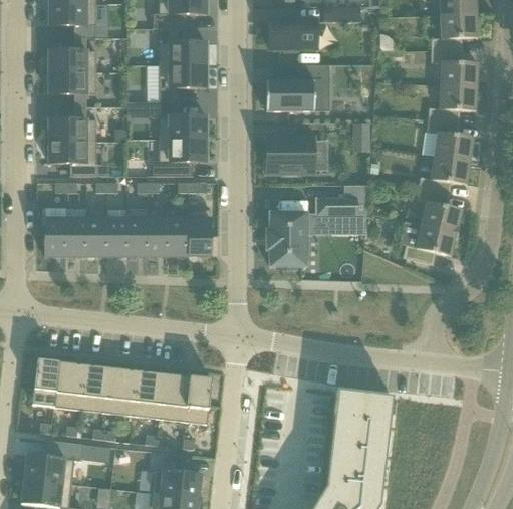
[(153,13),(153,27),(169,27),(178,27),(187,27),(187,13),(206,13),(205,0),(159,0),(159,13),(153,13)]
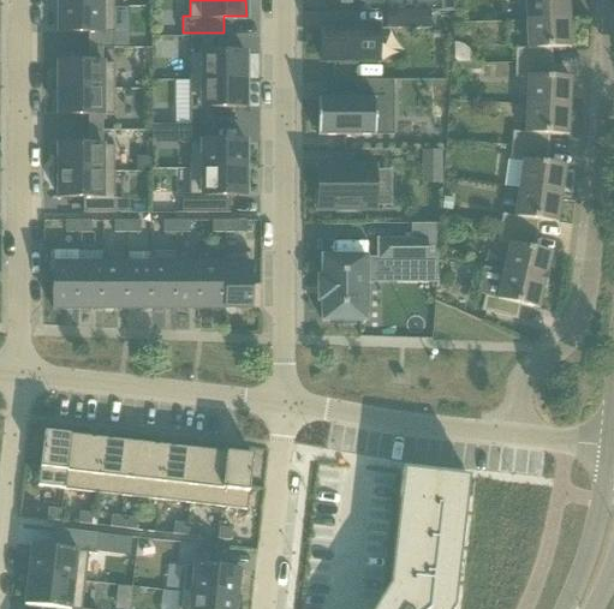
[(525,0),(526,17),(570,15),(568,0),(525,0)]
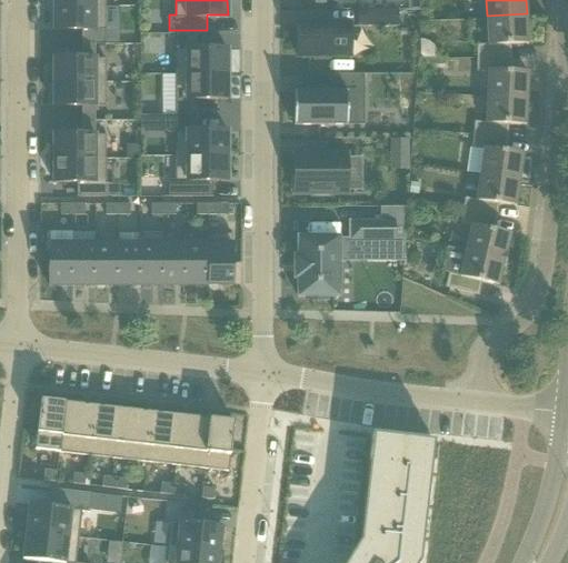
[(55,3),(55,27),(82,27),(82,41),(96,41),(106,41),(106,3),(55,3)]
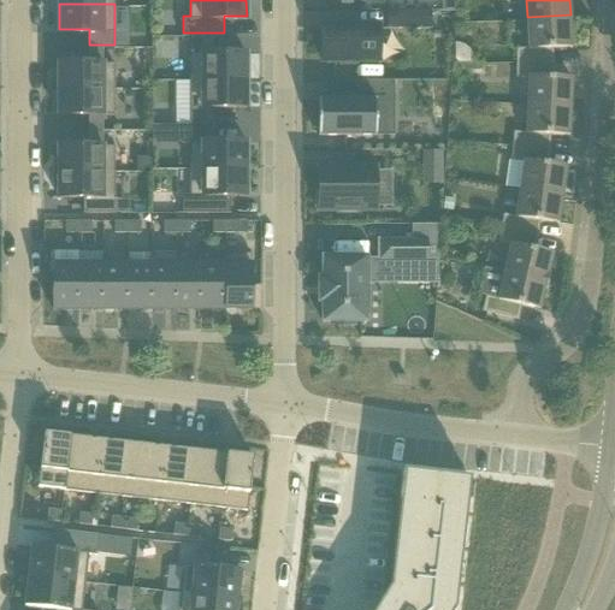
[(430,6),(389,6),(389,25),(430,25),(430,6)]
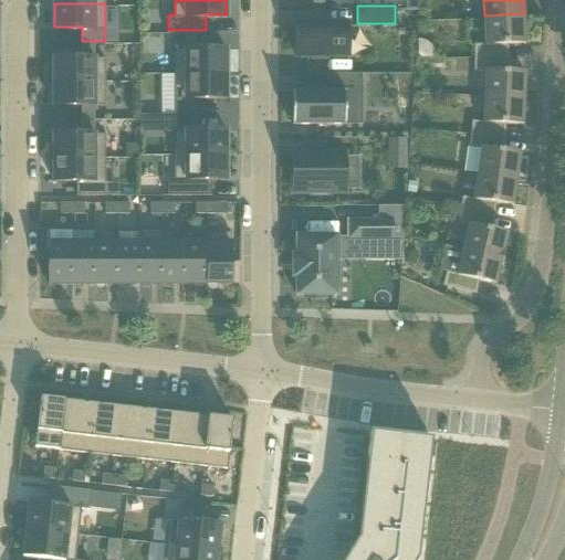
[(525,40),(524,13),(484,16),(485,40),(474,41),(474,54),(504,54),(503,41),(525,40)]
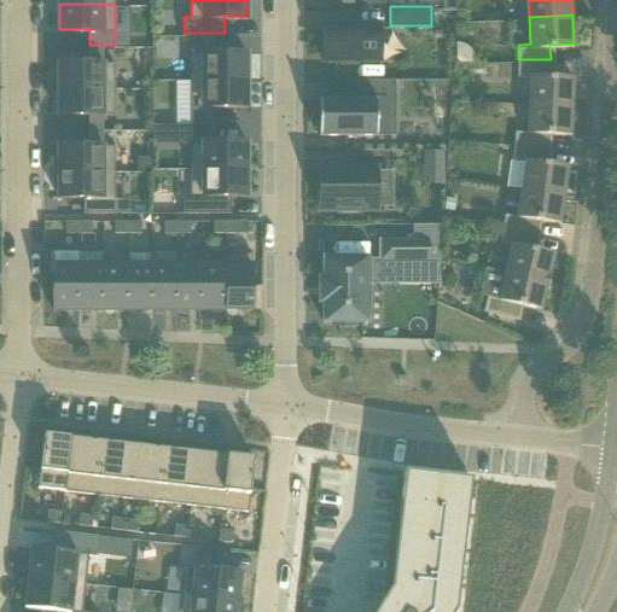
[(324,57),(341,57),(341,60),(359,60),(359,57),(380,57),(380,22),(324,22),(324,28),(320,28),(320,51),(324,51),(324,57)]
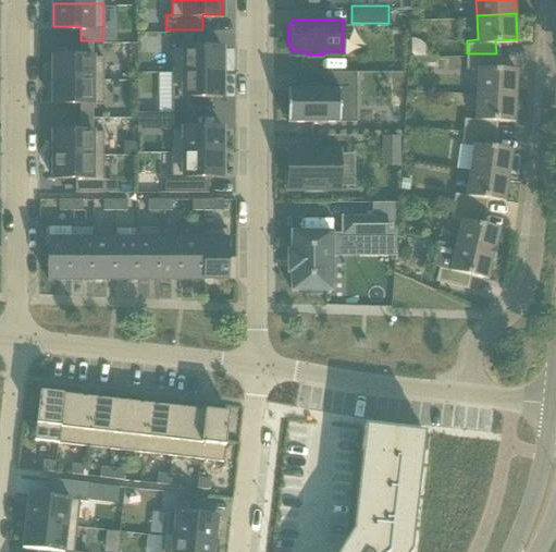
[(172,45),(172,70),(223,70),(223,45),(193,45),(193,29),(183,29),(183,45),(172,45)]
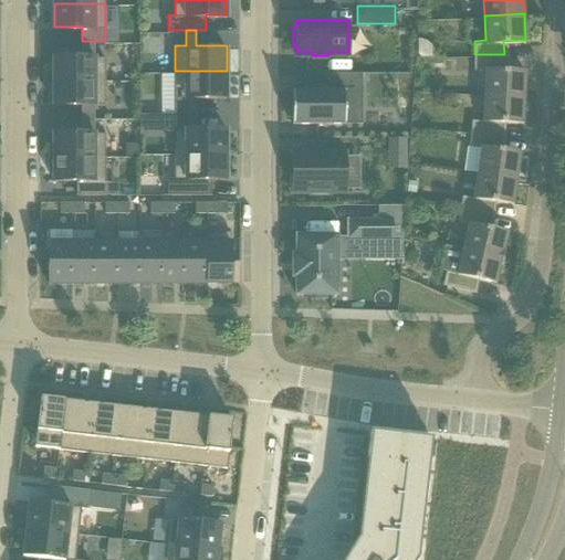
[(105,78),(105,55),(95,55),(95,41),(82,41),(82,55),(54,55),(54,78),(105,78)]
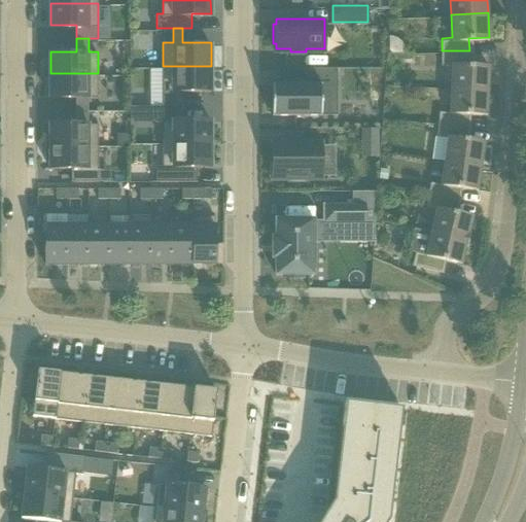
[(468,63),(469,50),(442,50),(442,63),(452,63),(451,87),(488,89),(489,64),(468,63)]
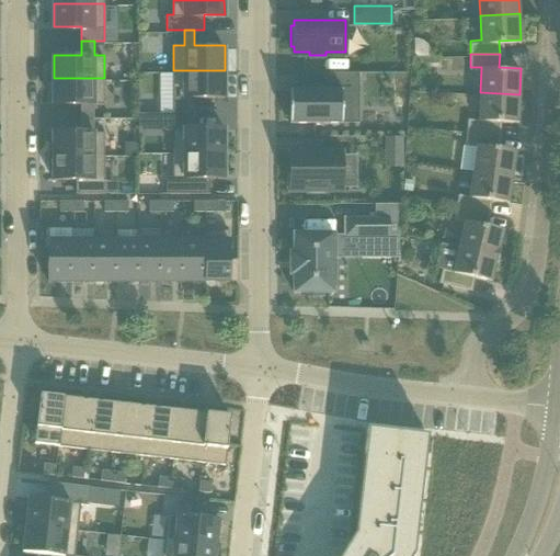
[(360,69),(326,69),(326,88),(290,88),(290,95),(286,95),(286,113),(290,113),(290,120),(343,120),(343,89),(360,89),(360,69)]
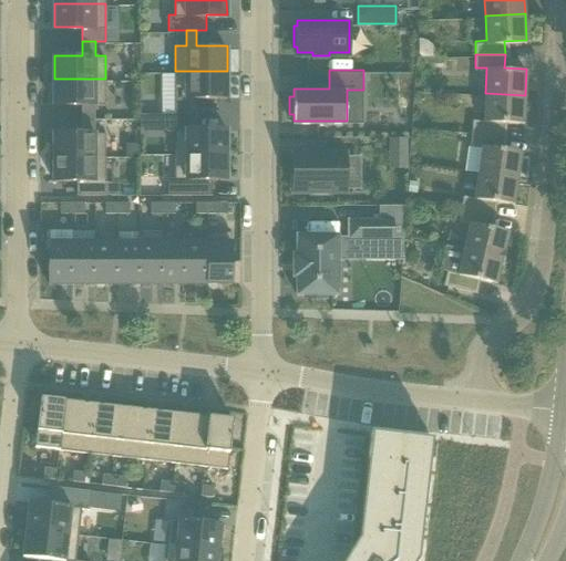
[(175,71),(175,112),(196,112),(196,96),(227,95),(227,71),(175,71)]
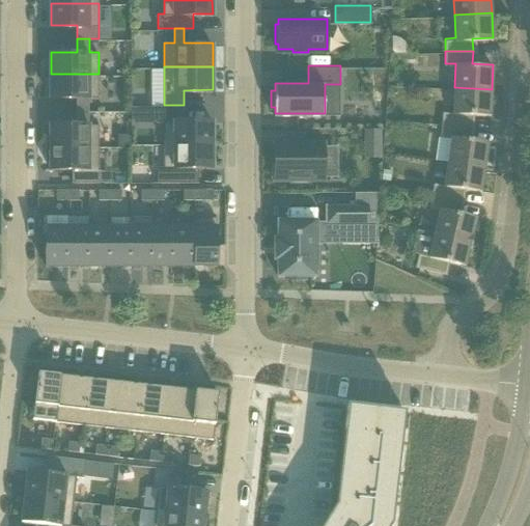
[(99,95),(99,74),(51,74),(51,97),(77,97),(77,110),(89,110),(89,95),(99,95)]
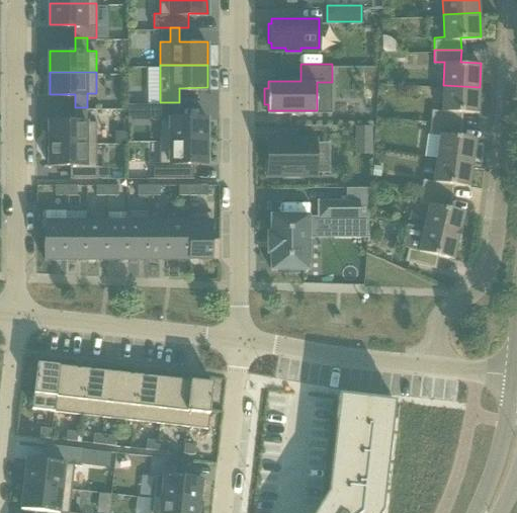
[(479,110),(480,87),(443,85),(442,107),(432,107),(431,119),(457,121),(458,109),(479,110)]
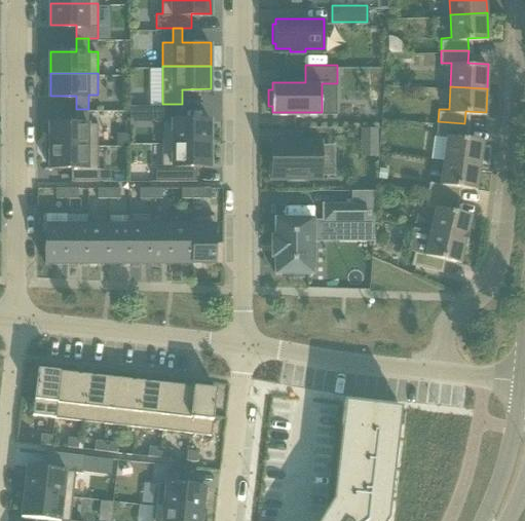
[(155,104),(155,119),(162,119),(162,141),(211,141),(211,118),(182,118),(182,104),(162,104),(155,104)]
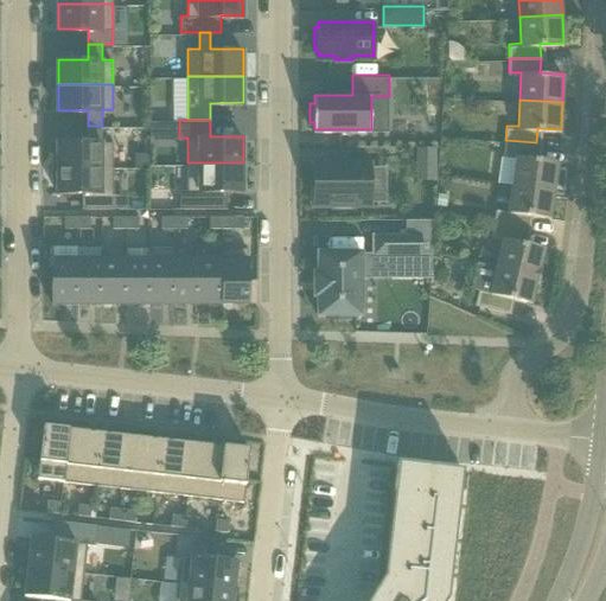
[(113,166),(113,140),(102,140),(102,126),(88,126),(88,140),(58,140),(58,166),(113,166)]
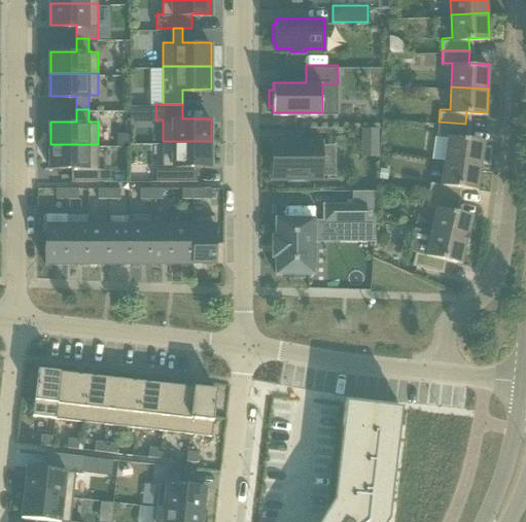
[(464,136),(465,124),(439,122),(437,134),(448,135),(445,158),(482,163),(485,139),(464,136)]
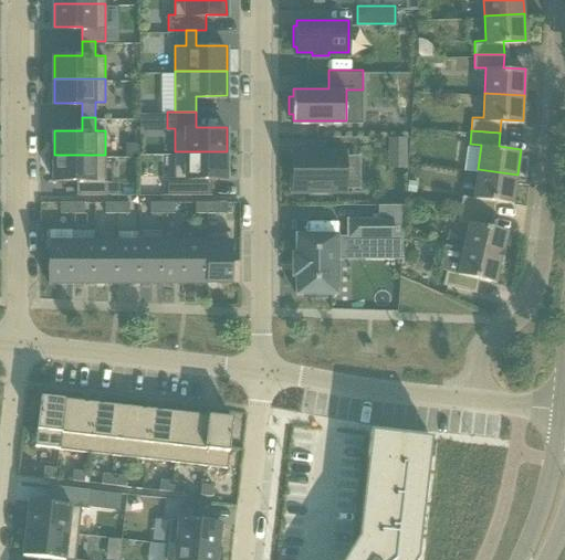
[(391,133),(391,162),(410,162),(410,133),(391,133)]
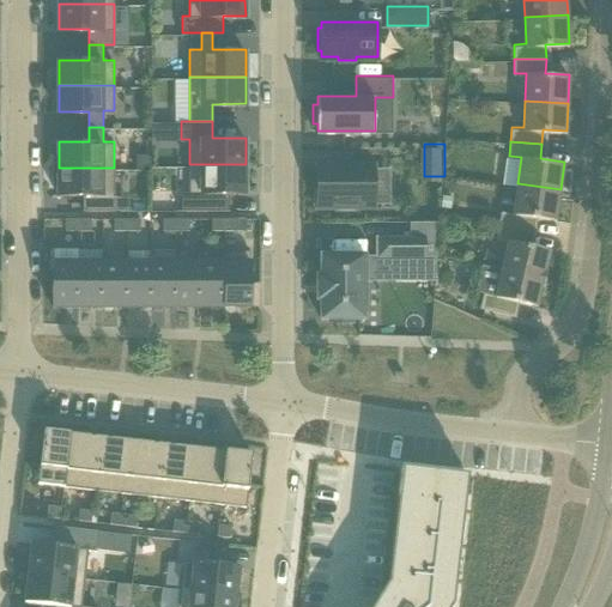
[(383,162),(412,162),(412,145),(383,145),(383,162)]
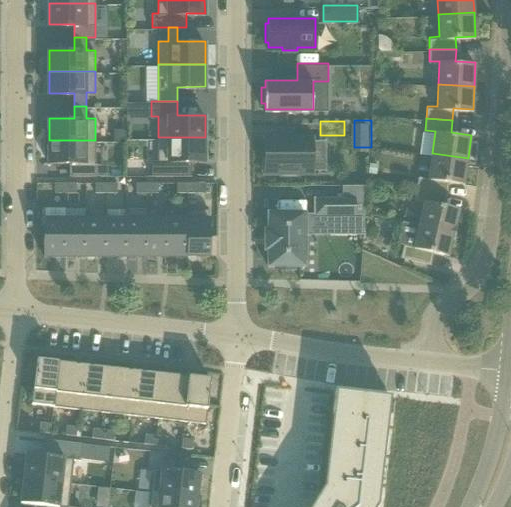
[(313,171),(313,135),(265,135),(265,156),(263,156),(263,168),(265,168),(265,171),(281,171),(281,173),(296,173),(296,171),(313,171)]
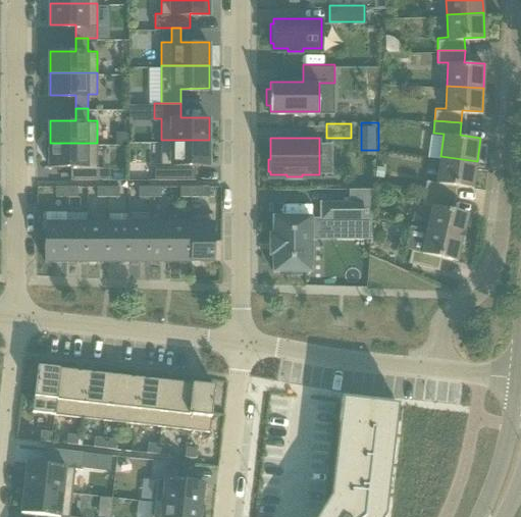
[(155,162),(155,177),(196,177),(196,163),(209,163),(209,140),(161,140),(161,162),(155,162)]
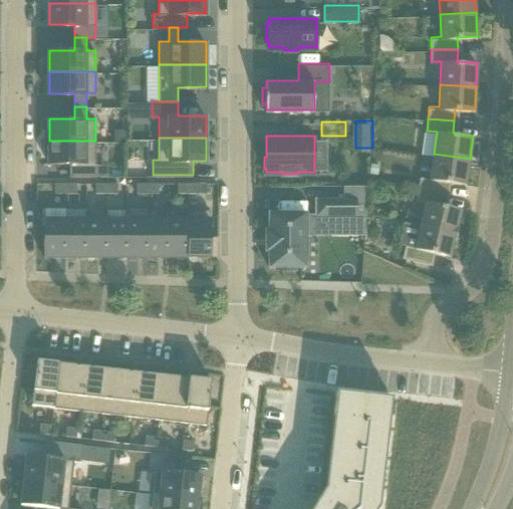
[(95,162),(95,141),(49,141),(49,162),(69,162),(69,175),(95,175),(95,162)]
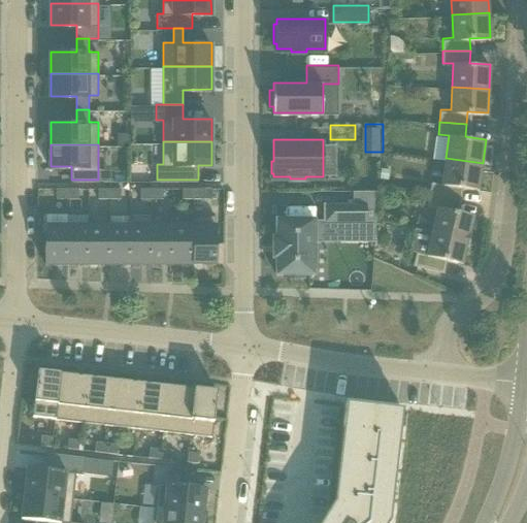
[(479,188),(483,163),(446,158),(442,182),(432,180),(429,192),(457,197),(458,185),(479,188)]
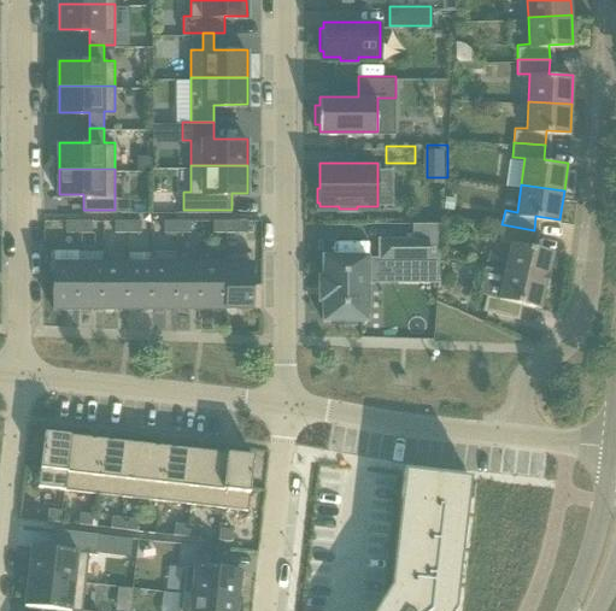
[(80,229),(80,217),(66,217),(66,229),(80,229)]
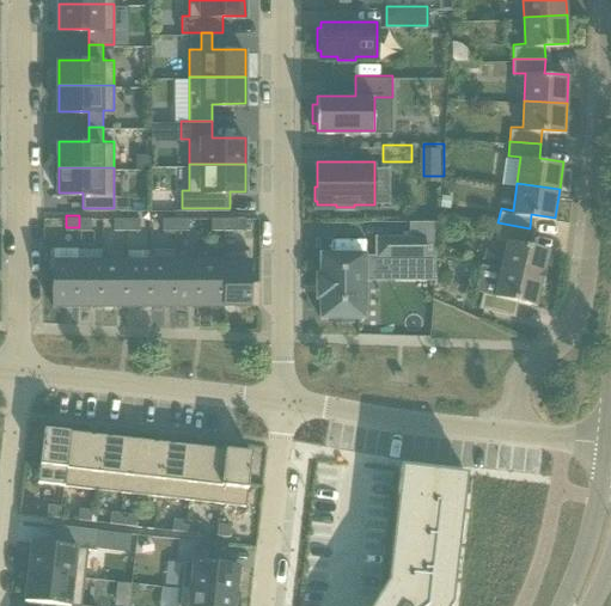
[(92,215),(79,215),(79,227),(92,227),(92,215)]
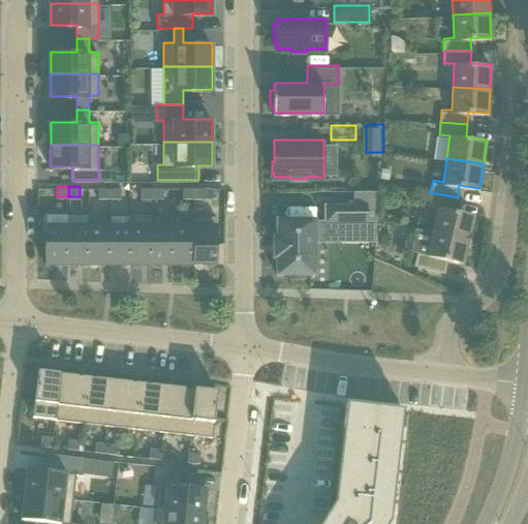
[(110,196),(110,186),(98,186),(98,196),(110,196)]
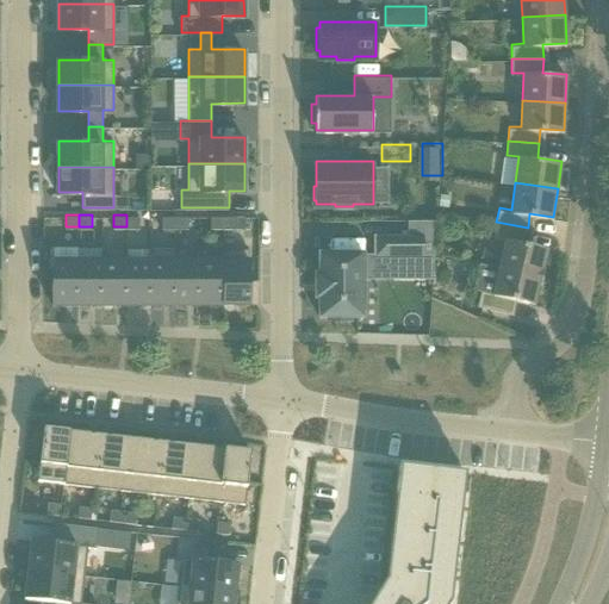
[(140,215),(126,215),(126,226),(140,226),(140,215)]
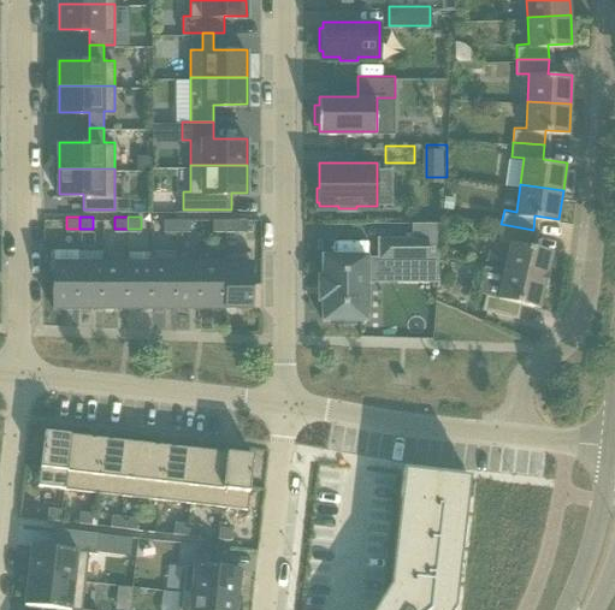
[(177,229),(177,217),(164,217),(164,229),(177,229)]
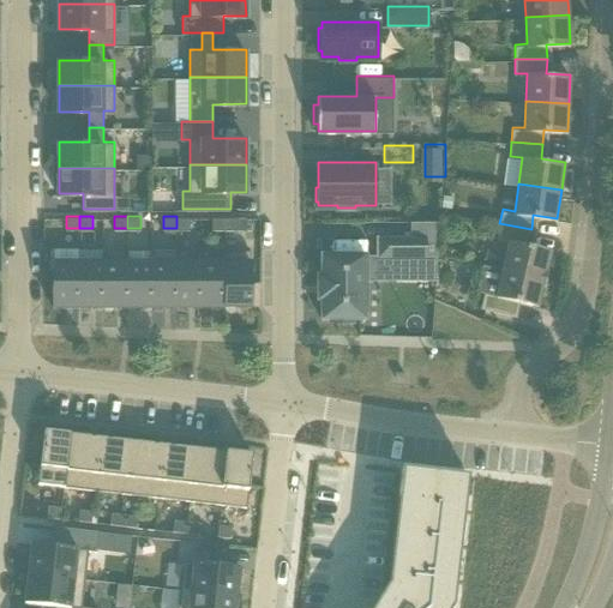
[(190,216),(176,216),(176,228),(190,228),(190,216)]
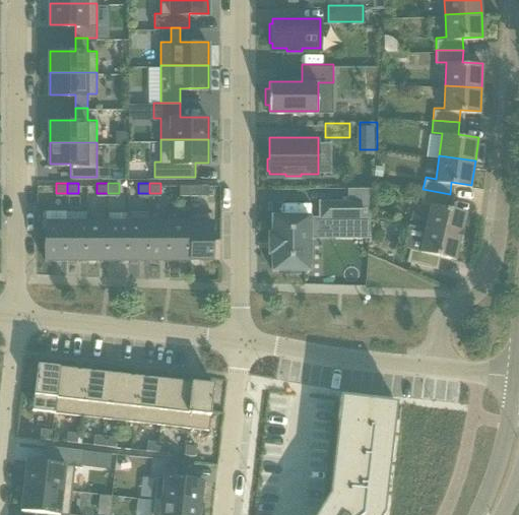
[(191,193),(191,183),(180,183),(180,193),(191,193)]
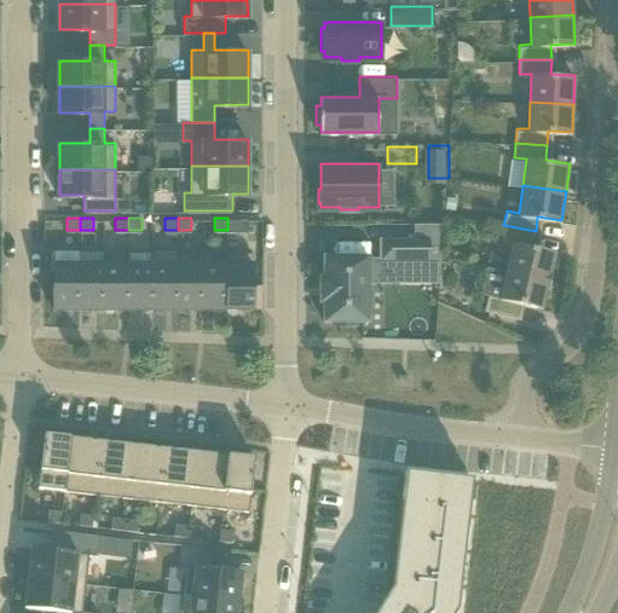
[(241,218),(227,218),(227,230),(241,230),(241,218)]
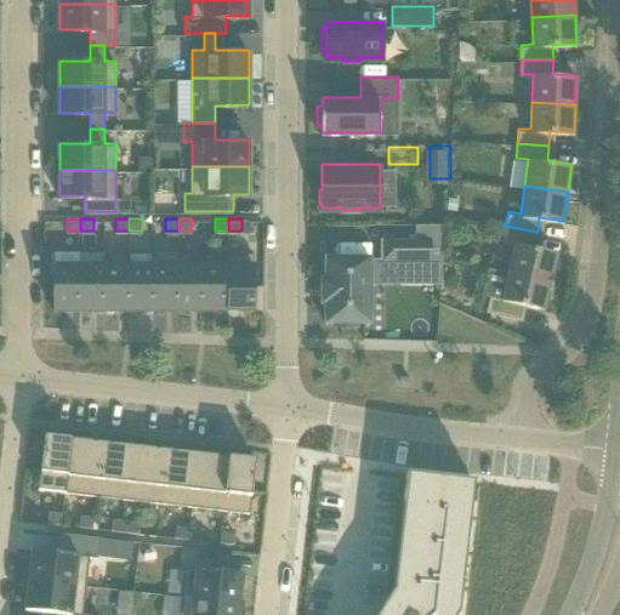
[(382,238),(384,257),(402,257),(402,277),(442,275),(445,222),(416,222),(416,238),(382,238)]
